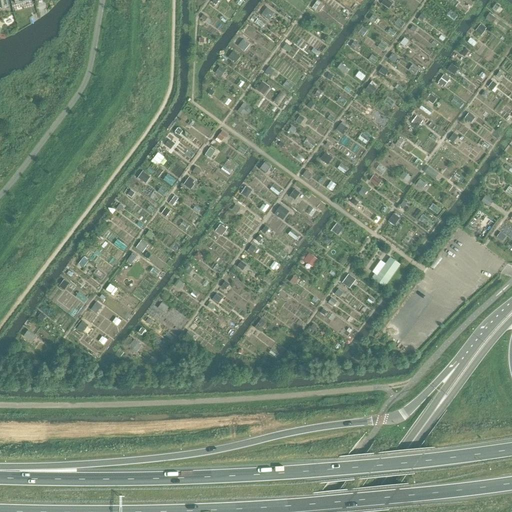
[(0,0),(0,8),(8,7),(6,0),(0,0)]
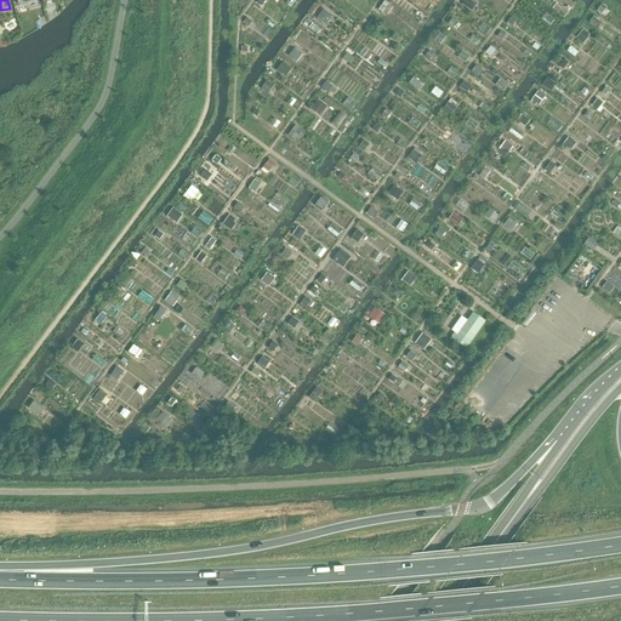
[(471,12),(477,5),(469,0),(466,0),(462,5),(471,12)]
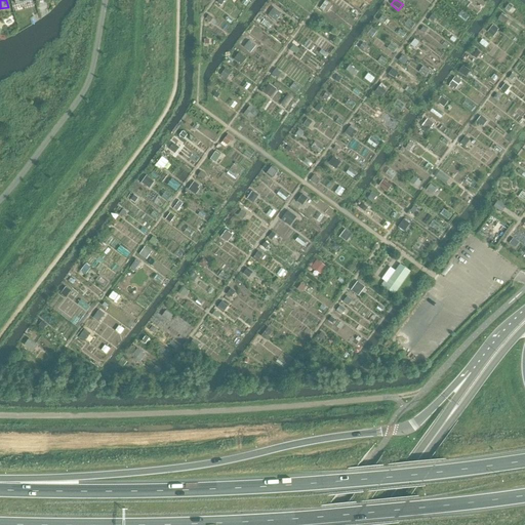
[(323,11),(328,4),(325,1),(319,9),(323,11)]
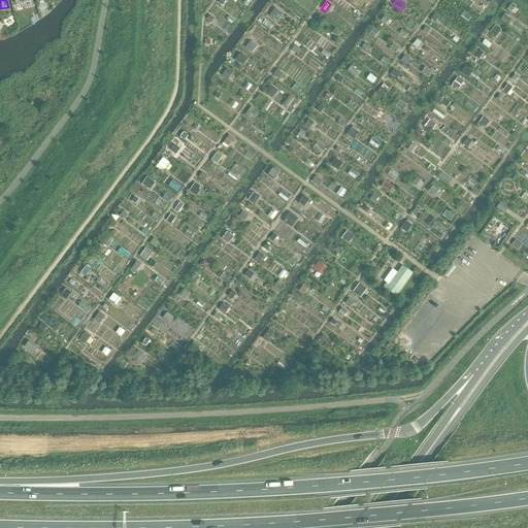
[(275,8),(269,15),(276,21),(282,13),(275,8)]
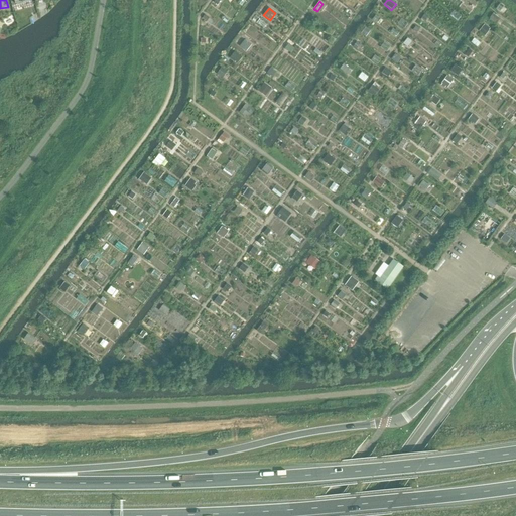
[(493,14),(490,18),(496,22),(499,18),(493,14)]
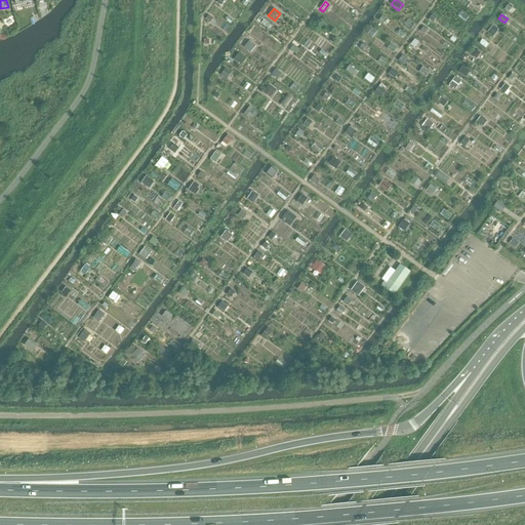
[(381,15),(378,21),(386,26),(390,22),(381,15)]
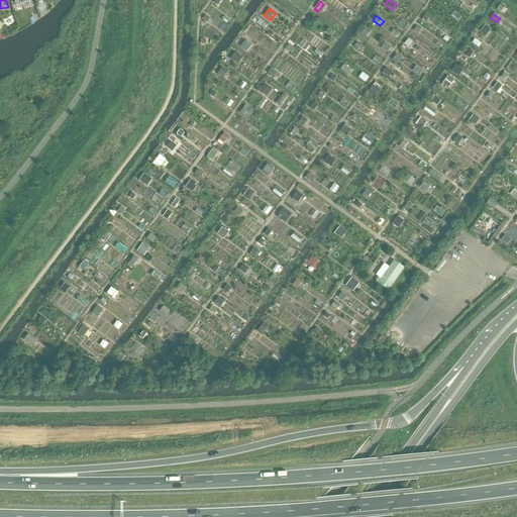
[(486,24),(480,31),(486,36),(490,30),(491,28),(486,24)]
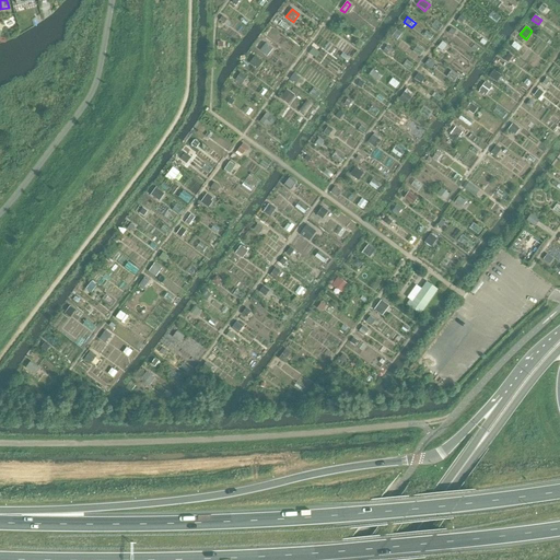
[(396,31),(392,37),(396,42),(401,34),(396,31)]
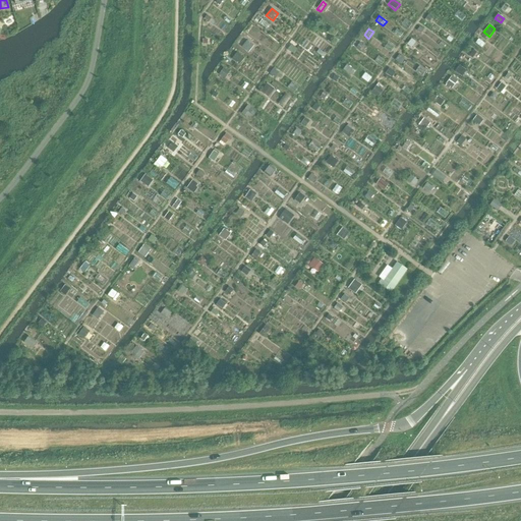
[(241,47),(248,53),(254,46),(247,41),(241,47)]
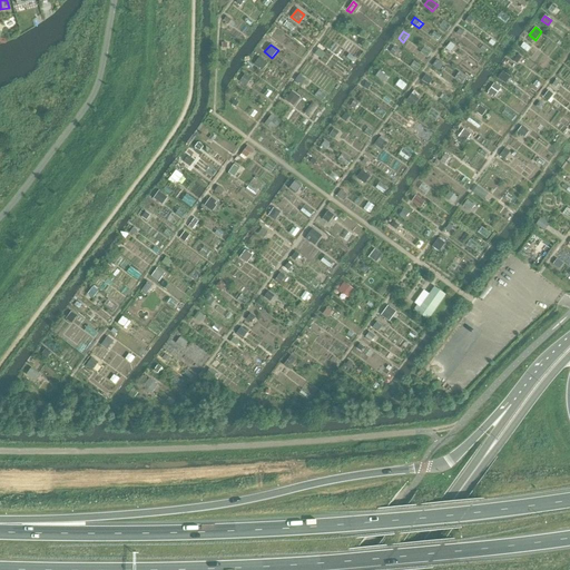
[(394,47),(391,52),(396,57),(401,51),(394,47)]
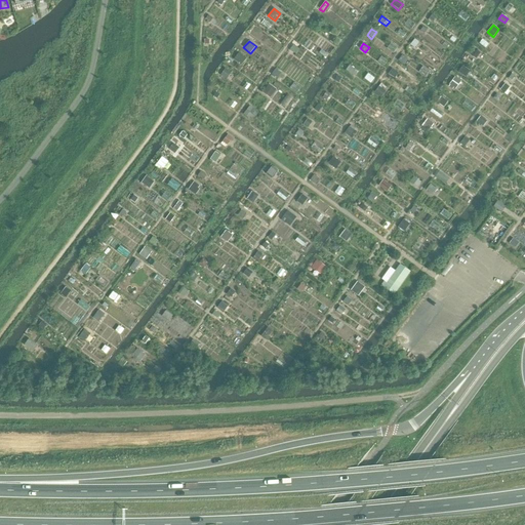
[(239,53),(234,58),(242,65),(246,59),(239,53)]
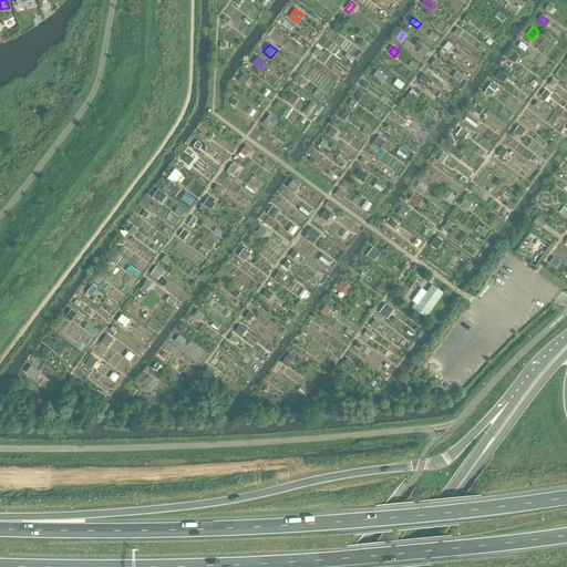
[(380,81),(384,75),(377,71),(373,76),(380,81)]
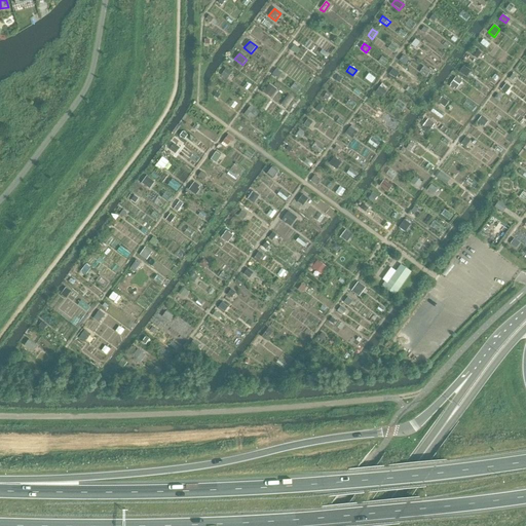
[(463,66),(459,72),(466,76),(471,71),(463,66)]
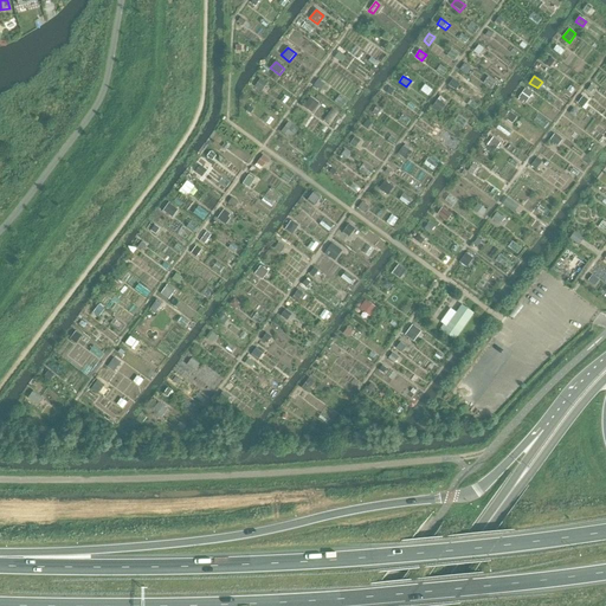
[(259,79),(255,86),(262,92),(268,84),(259,79)]
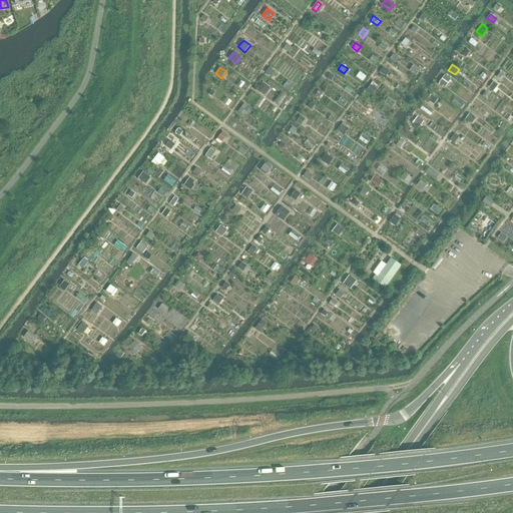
[(272,77),(276,72),(269,67),(265,73),(272,77)]
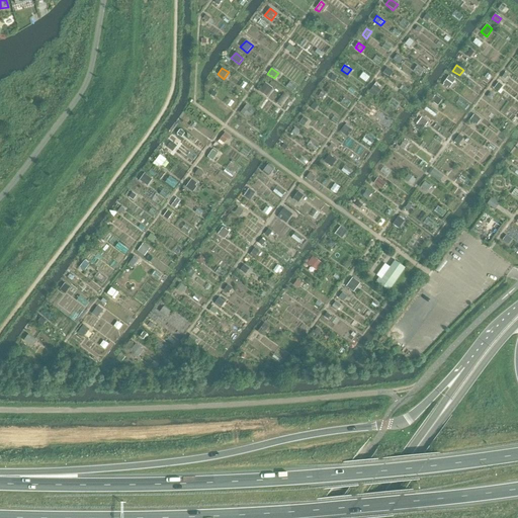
[(386,68),(383,73),(389,77),(393,72),(386,68)]
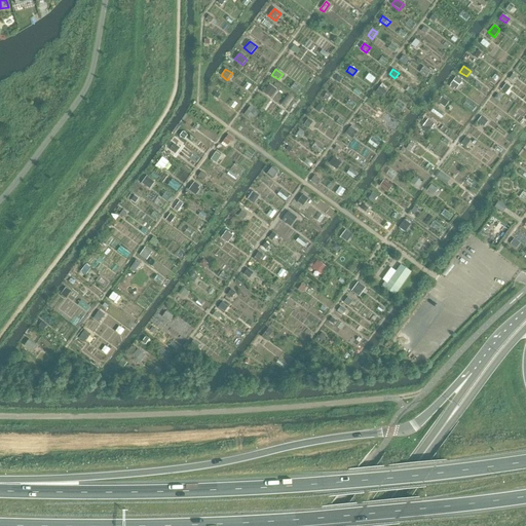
[(456,77),(449,87),(453,89),(454,88),(456,89),(462,82),(456,77)]
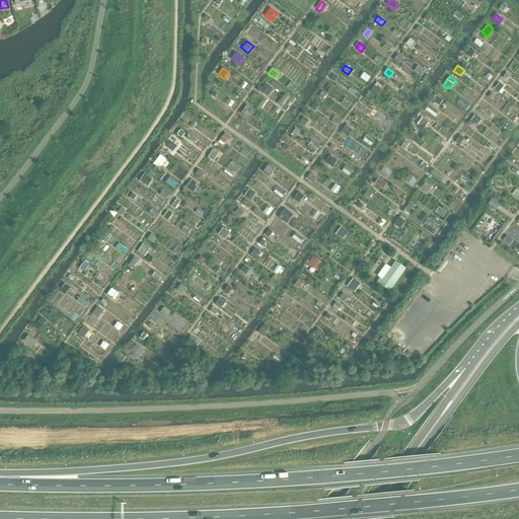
[(267,98),(274,89),(266,83),(258,92),(267,98)]
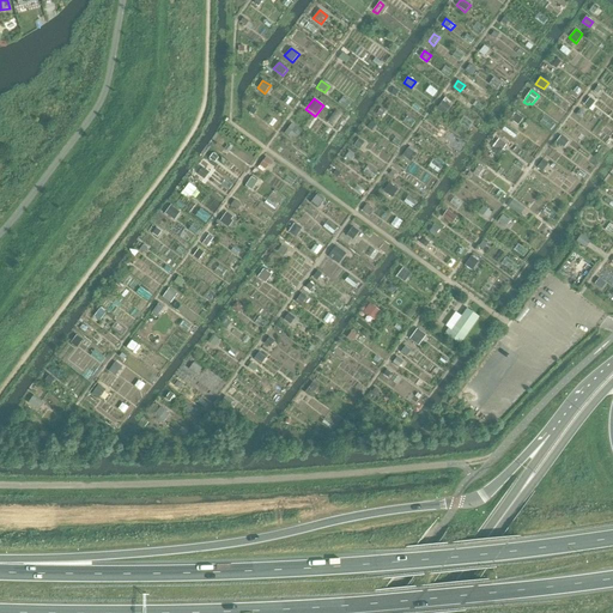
[(442,101),(437,109),(443,113),(448,105),(442,101)]
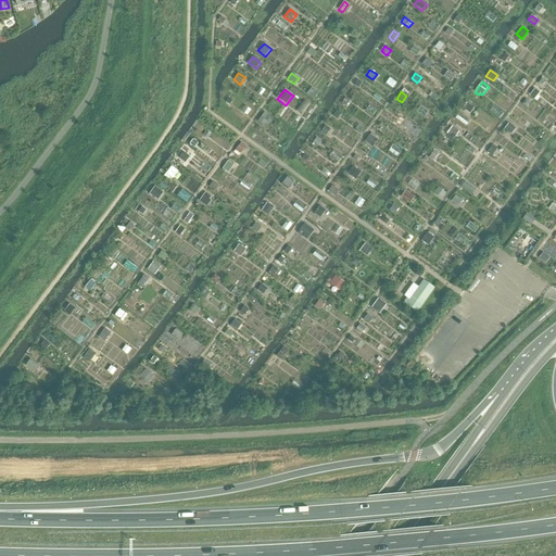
[(345,98),(341,103),(345,106),(350,101),(345,98)]
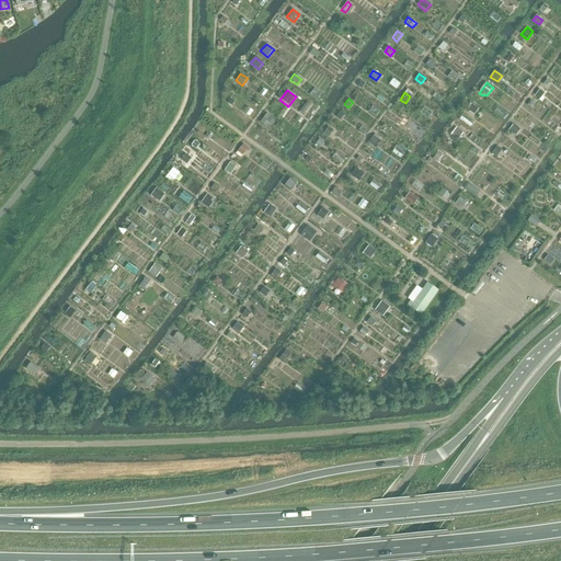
[(471,103),(467,110),(474,115),(479,109),(471,103)]
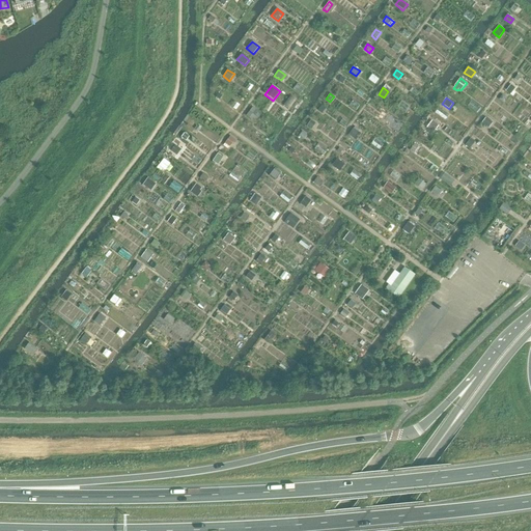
[(234,102),(230,107),(235,110),(239,106),(234,102)]
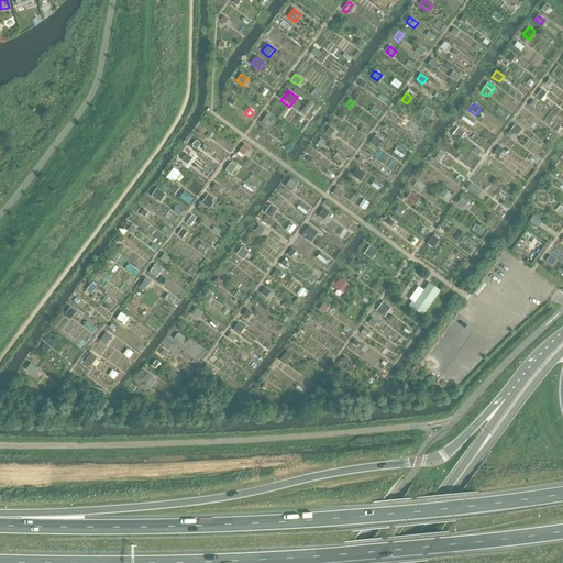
[(267,113),(261,122),(269,129),(276,119),(267,113)]
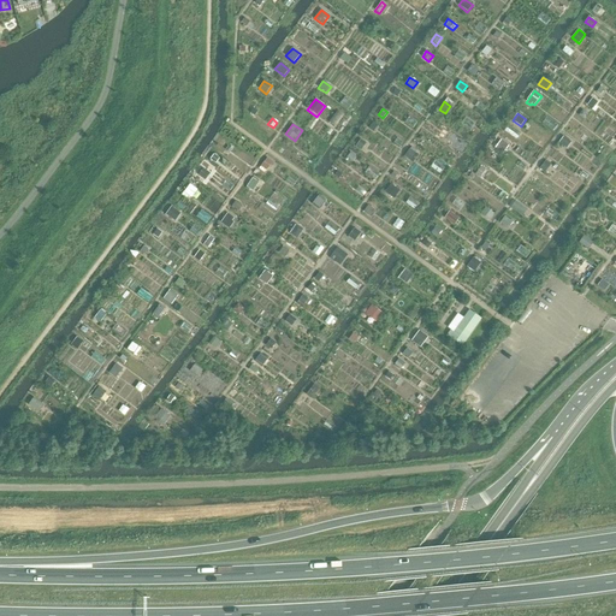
[(563,136),(560,142),(566,147),(569,141),(563,136)]
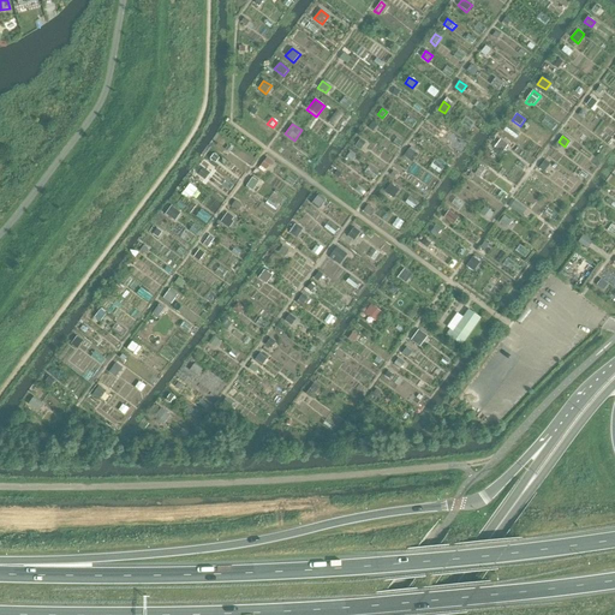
[(360,139),(354,147),(362,150),(366,143),(360,139)]
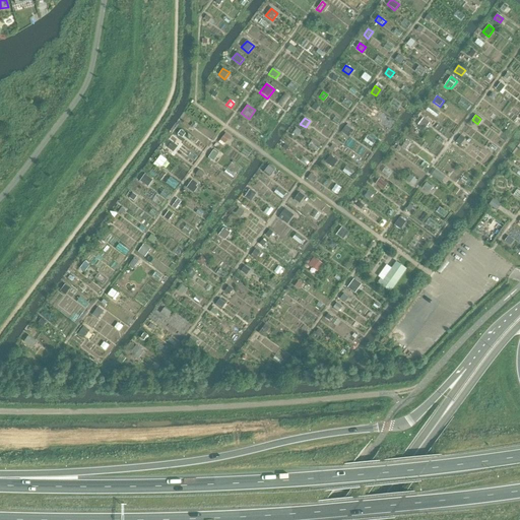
[(424,118),(417,125),(425,130),(430,123),(424,118)]
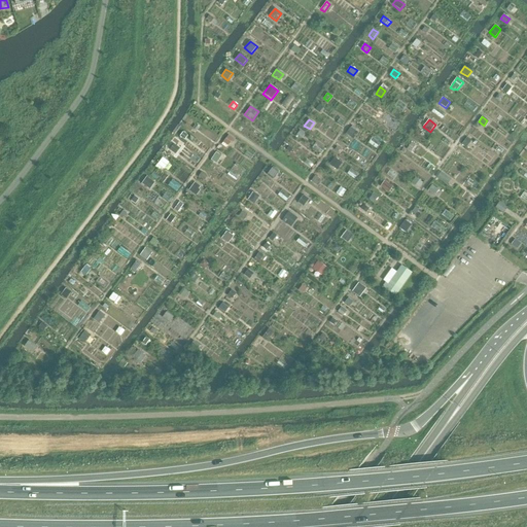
[(346,134),(351,137),(357,130),(352,126),(346,134)]
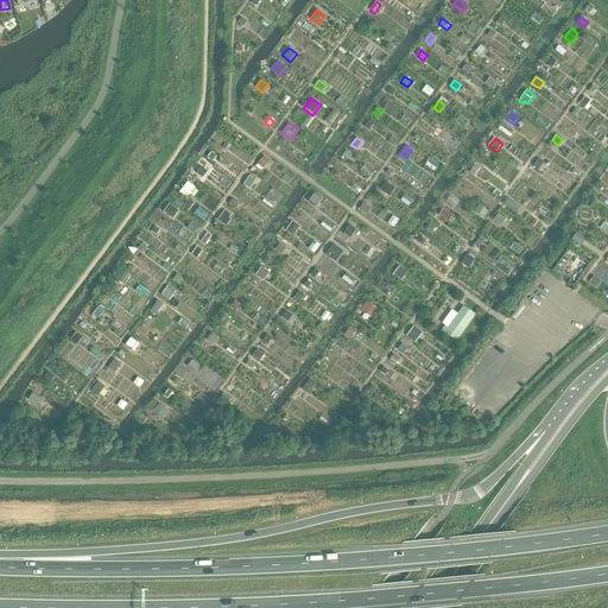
[(346,150),(342,157),(348,160),(352,154),(346,150)]
